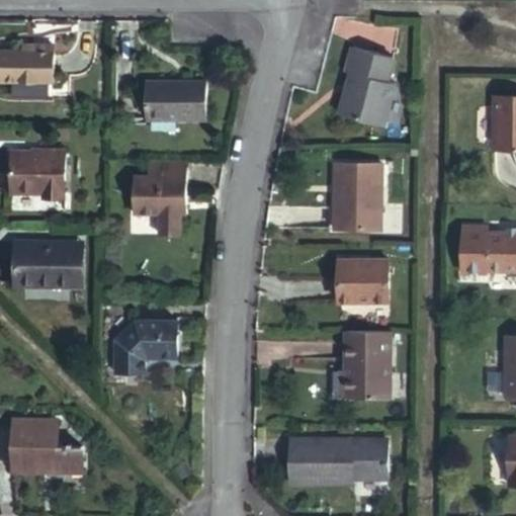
[(389,55),(349,45),(342,68),(347,70),(336,111),(379,121),(390,79),(383,77),(389,55)]
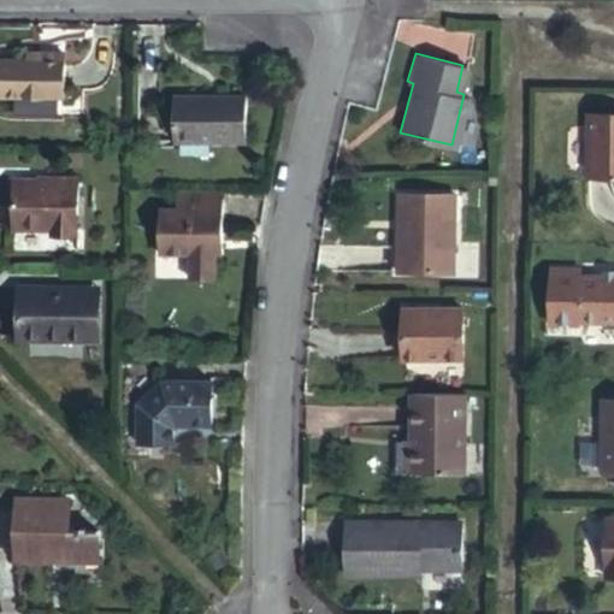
[(37,64),(28,64),(0,64),(0,99),(64,100),(64,58),(37,58),(37,64)]
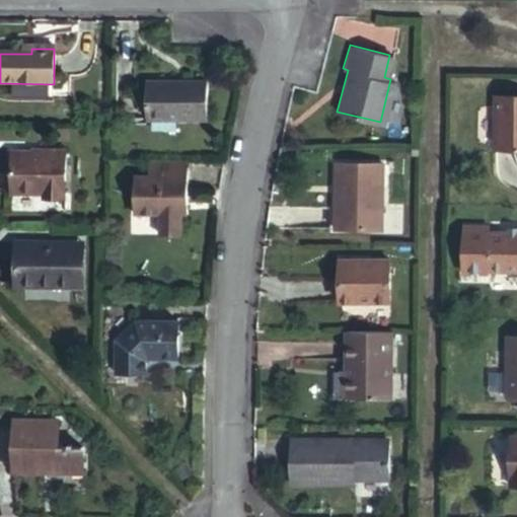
[(207,83),(144,83),(144,122),(206,121),(207,83)]
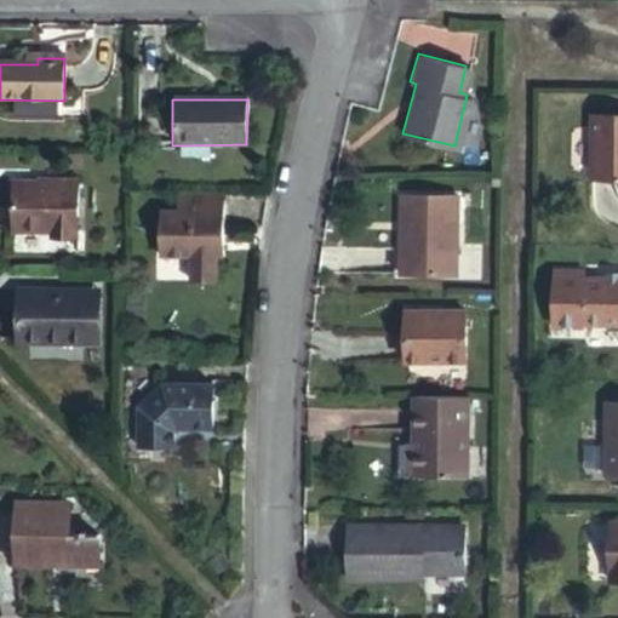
[(617,113),(590,113),(591,177),(617,177),(617,113)]
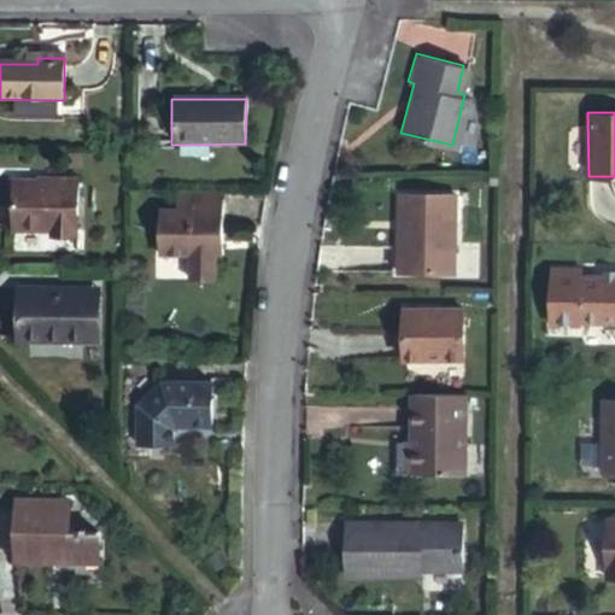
[(78,183),(16,183),(16,233),(52,233),(78,233),(78,183)]
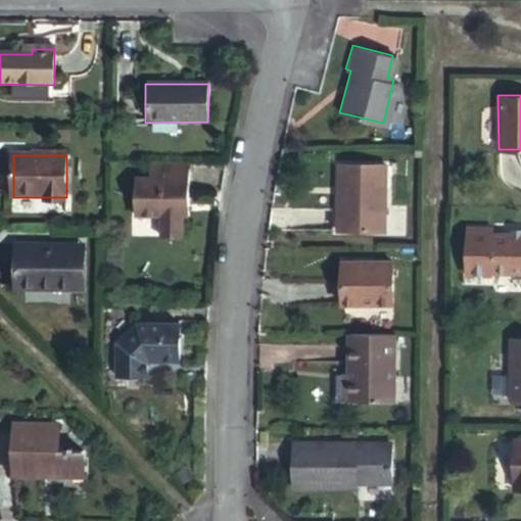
[(383,161),(336,161),(336,230),(383,230),(383,161)]
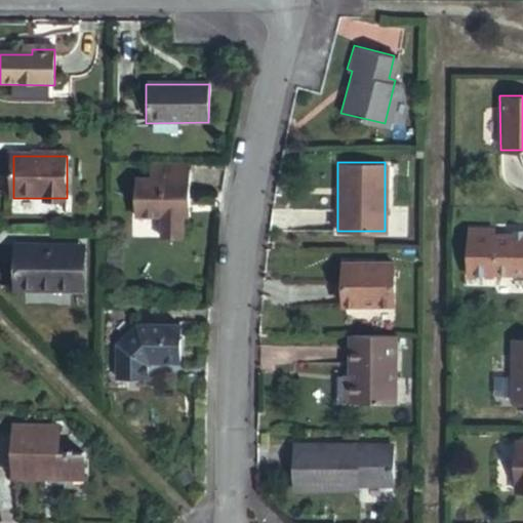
[(187,217),(188,163),(148,163),(148,177),(136,178),(136,218),(161,217),(161,239),(184,239),(184,218),(187,217)]
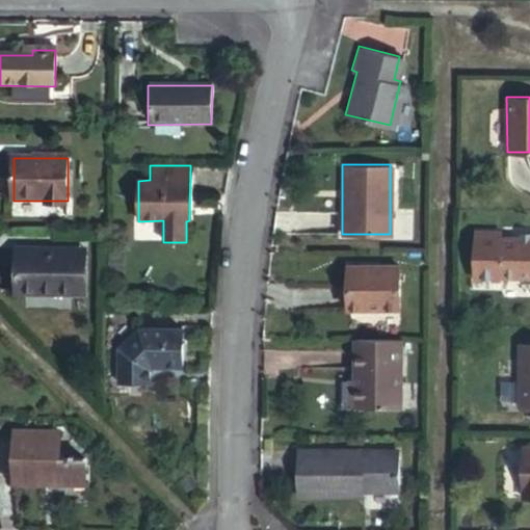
[(529,238),(517,238),(498,238),(499,276),(529,276),(529,235),(529,238)]
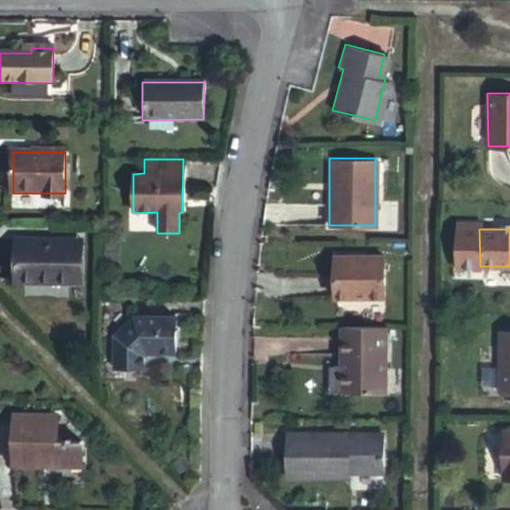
[(76,287),(77,244),(16,243),(15,286),(76,287)]
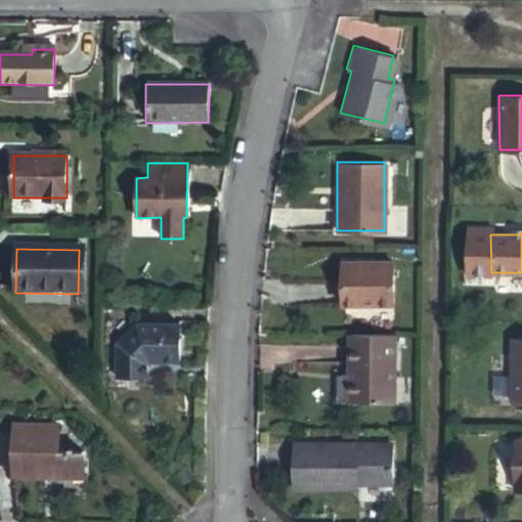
[(392,261),(340,262),(340,304),(391,305),(392,261)]
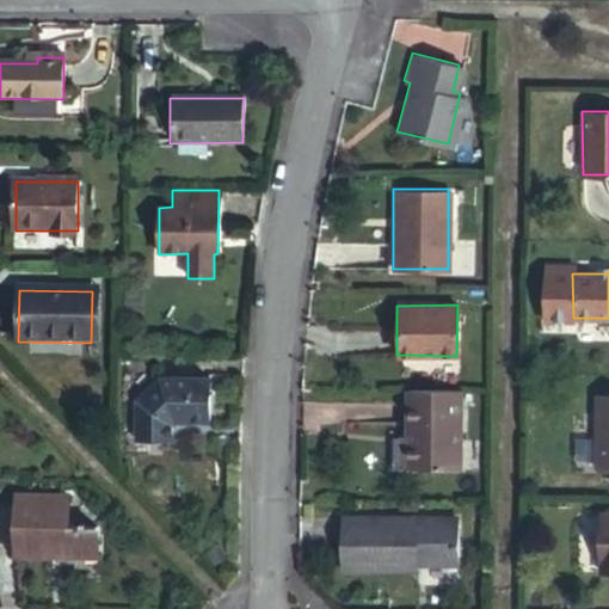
[(207,424),(207,382),(159,382),(137,403),(139,442),(171,443),(171,428),(176,424),(207,424)]
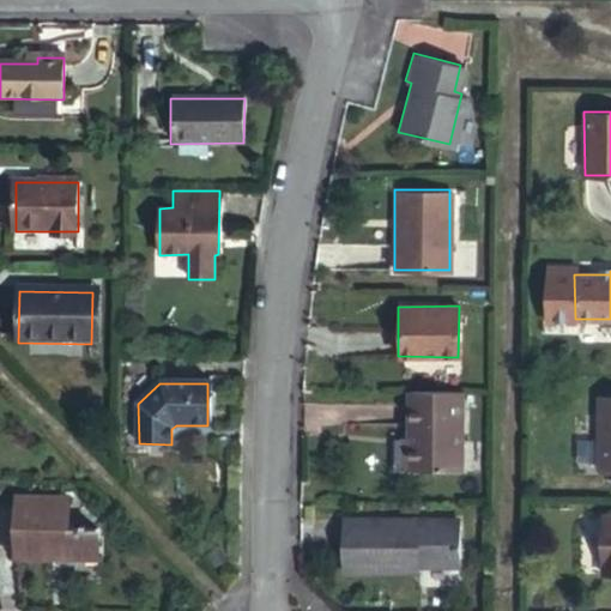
[(460,391),(407,389),(409,439),(409,471),(459,471),(460,391)]
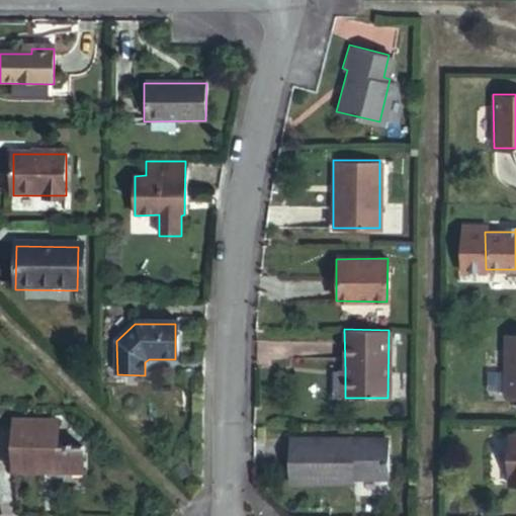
[(515,334),(503,335),(503,396),(515,395),(515,334)]
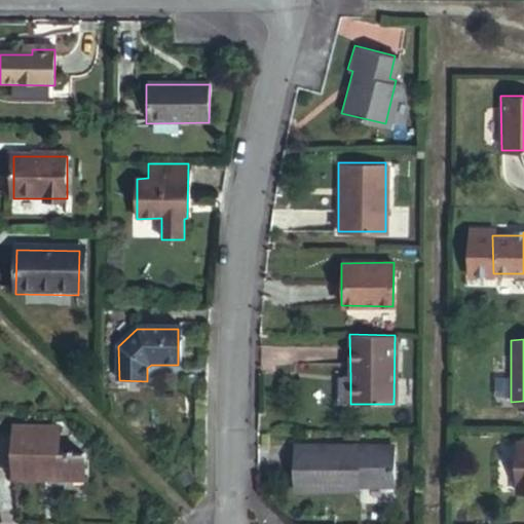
[(60,427),(15,426),(15,478),(86,478),(85,452),(60,453),(60,427)]
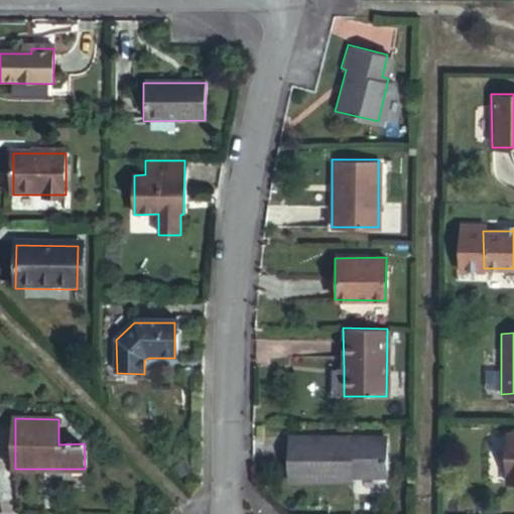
[(513,431),(504,432),(504,479),(513,479),(513,431)]
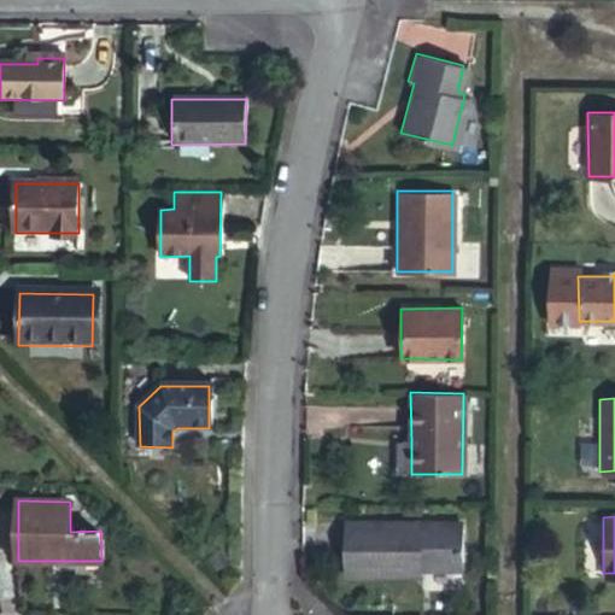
[(422,520),(343,520),(344,573),(423,573),(423,566),(461,567),(461,523),(423,523),(422,520)]
